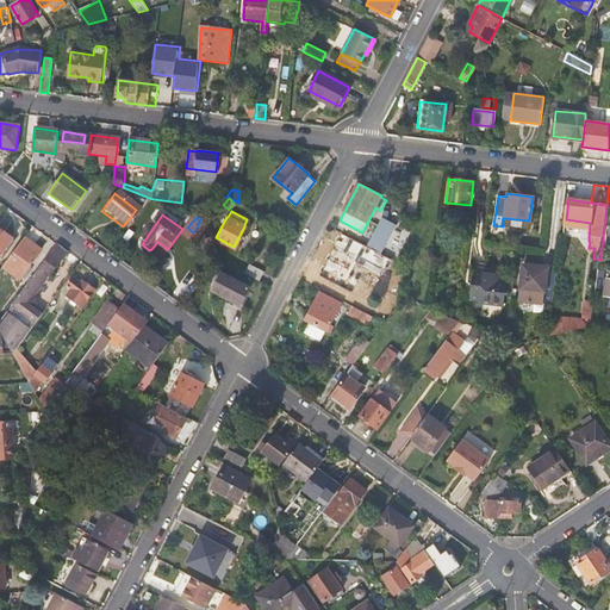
[(0,255),(14,237),(0,226),(0,255)]
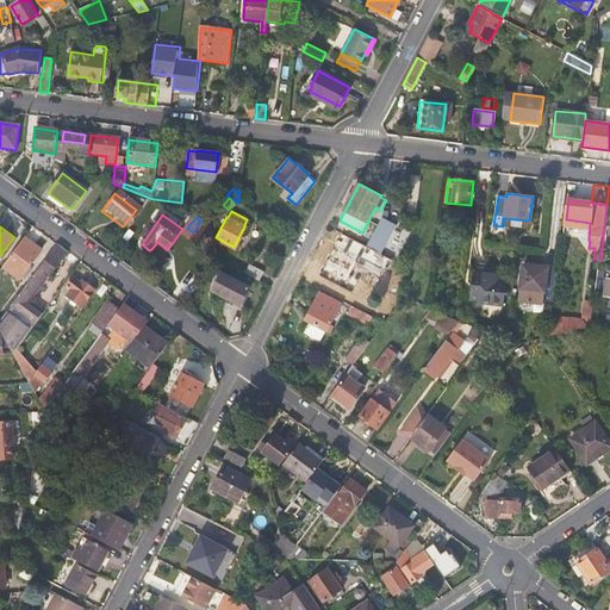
[(41,250),(24,237),(2,266),(20,279),(41,250)]
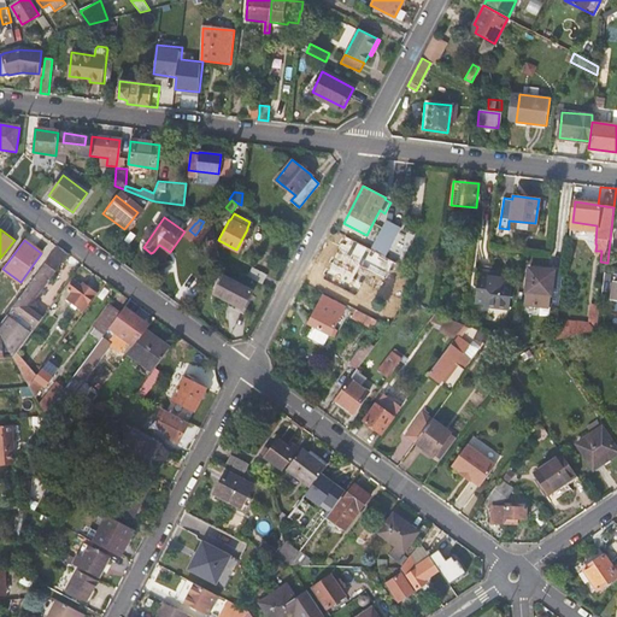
[(371,241),(368,247),(381,254),(385,248),(371,241)]
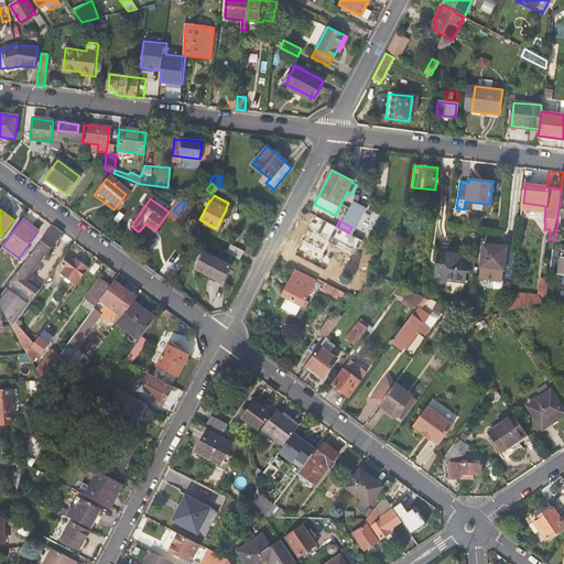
[(31,274),(63,231),(53,225),(0,295),(0,304),(12,326),(14,323),(40,289),(32,282),(33,280),(34,277),(31,274)]
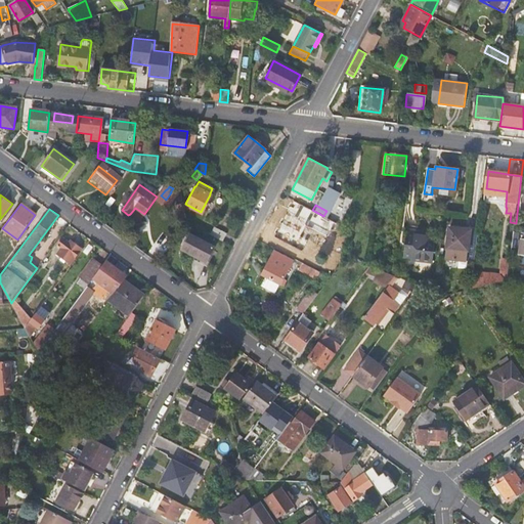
[(319,224),(323,216),(312,210),(309,209),(305,216),(319,224)]
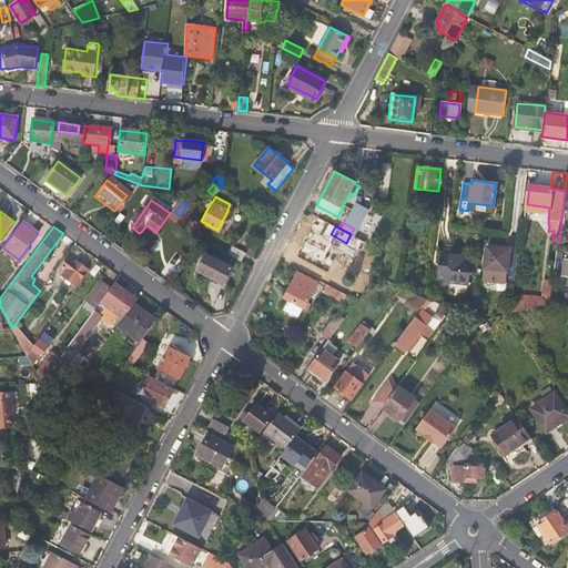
[(321,233),(311,229),(308,233),(307,232),(294,257),(317,270),(331,244),(318,237),(321,233)]
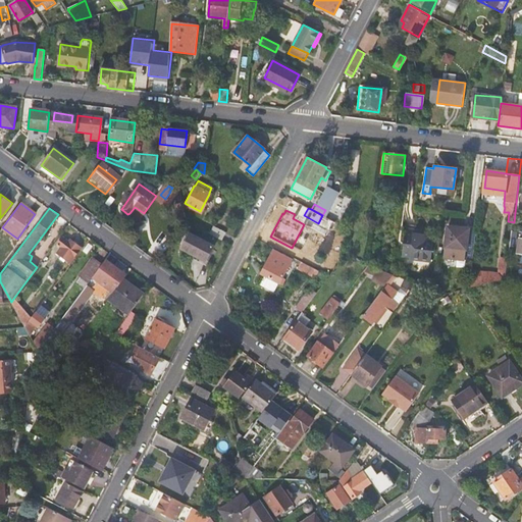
[(435,241),(433,241),(430,240),(431,227),(408,224),(405,256),(412,257),(412,260),(433,262),(435,241)]
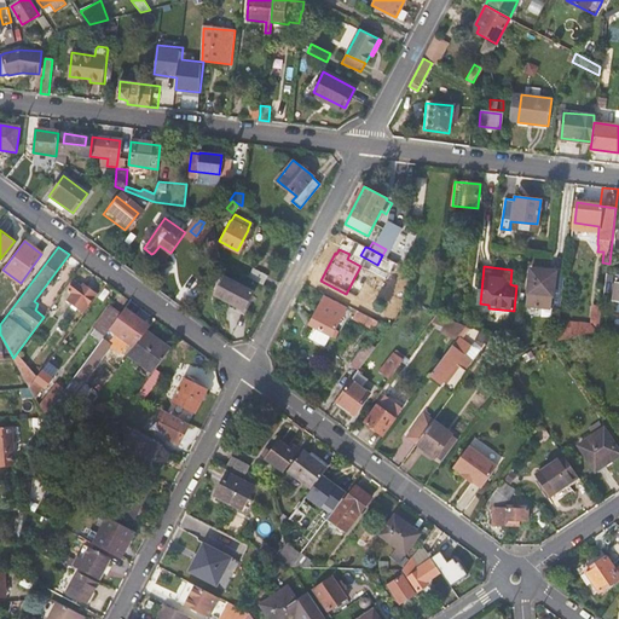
[(253,268),(248,277),(264,285),(268,276),(253,268)]
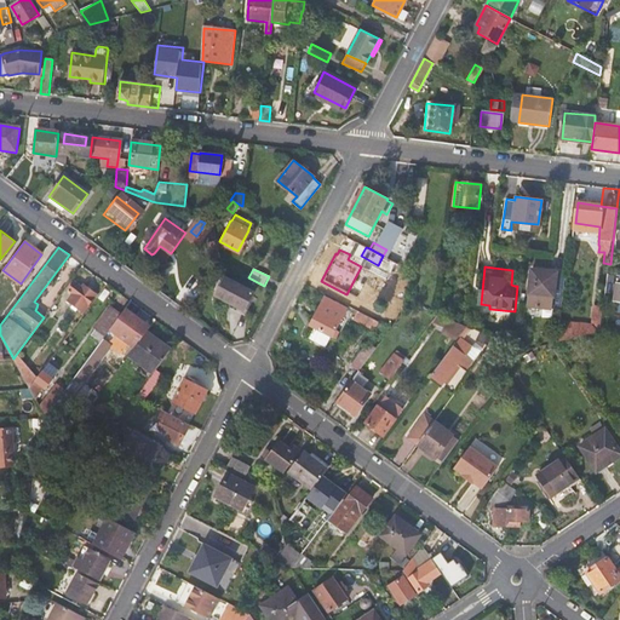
[(529,306),(563,310),(567,274),(534,270),(529,306)]
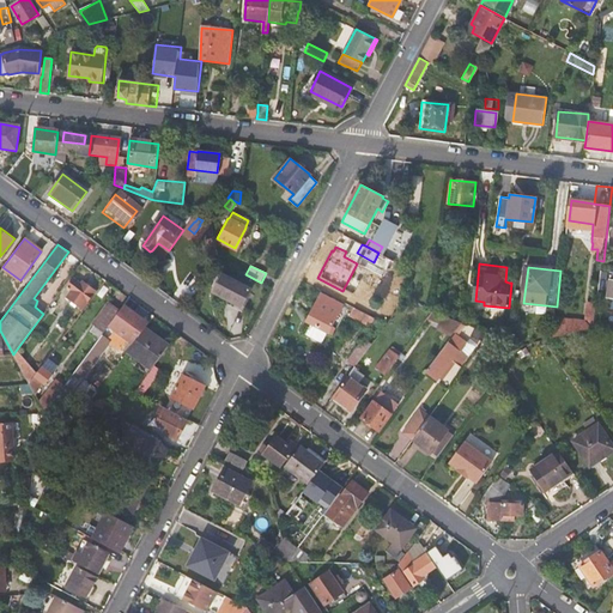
[(250,289),(222,273),(213,291),(228,298),(225,303),(240,310),(250,289)]
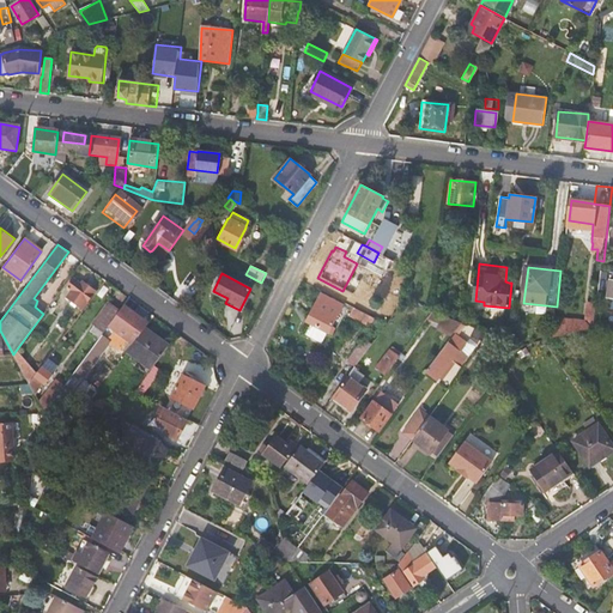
[(73,279),(62,293),(83,308),(95,291),(83,281),(80,284),(73,279)]
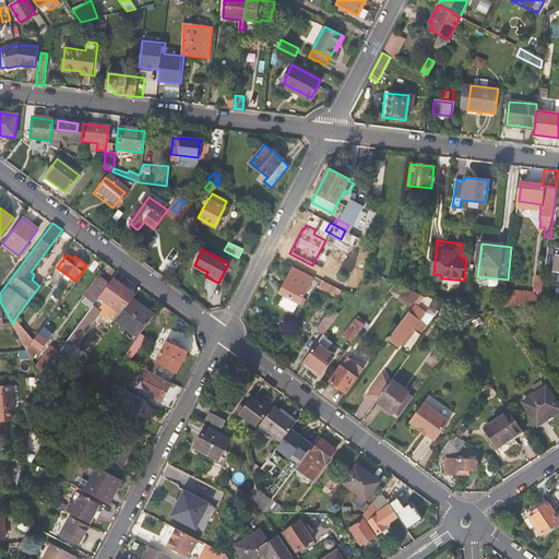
[(312,277),(293,268),(287,278),(288,280),(282,294),(301,306),(305,299),(301,297),(312,277)]
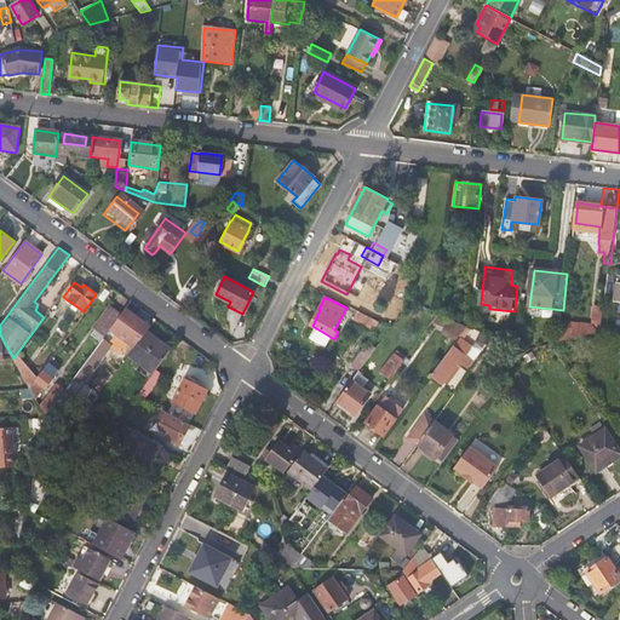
[(362,303),(359,311),(372,319),(377,310),(362,303)]
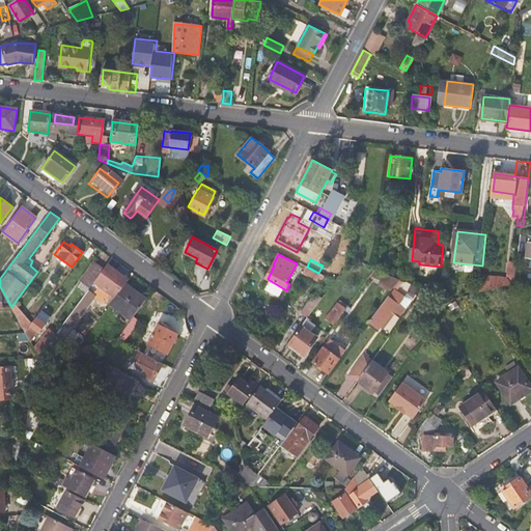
[(129,279),(108,263),(104,270),(91,286),(65,322),(73,327),(95,297),(103,303),(109,295),(115,299),(126,284),(129,279)]
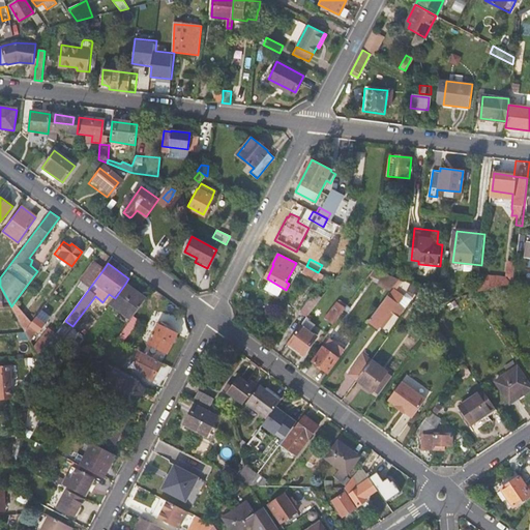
[(83,280),(91,286),(104,269),(95,263),(83,280)]
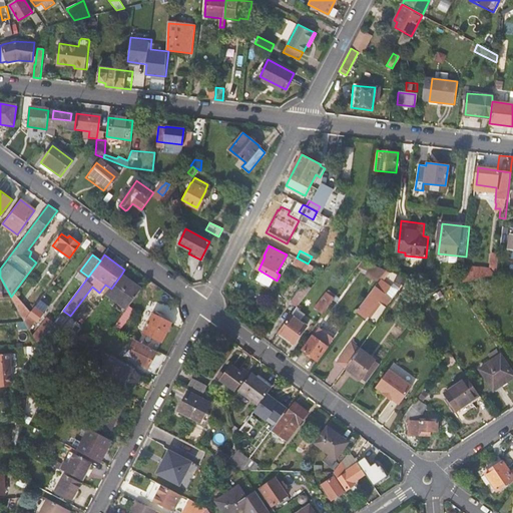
[(310,273),(314,267),(308,264),(297,258),(293,264),(310,273)]
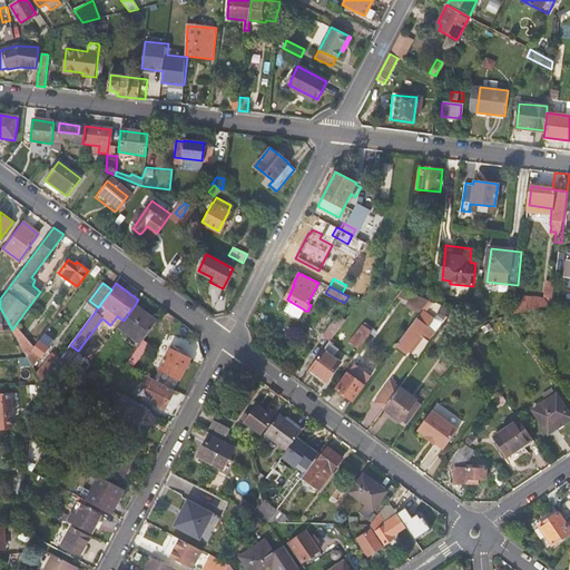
[(526,310),(514,310),(513,320),(553,310),(556,287),(548,287),(546,306),(526,304),(526,310)]
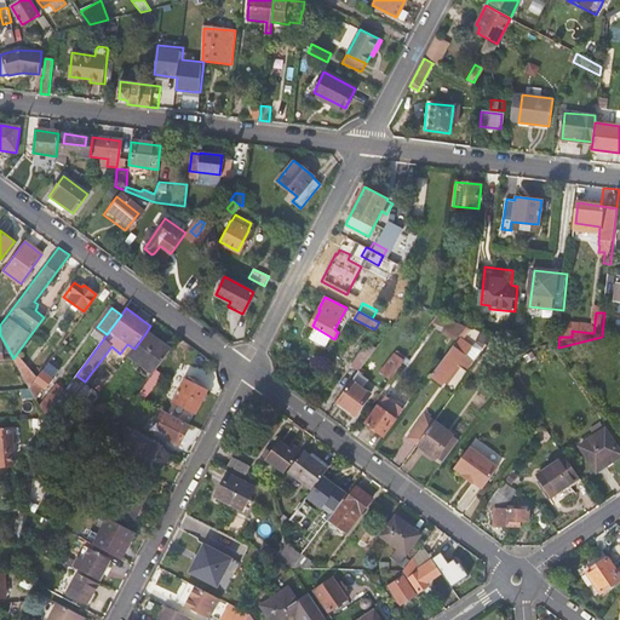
[(455,336),(460,323),(447,319),(442,331),(455,336)]
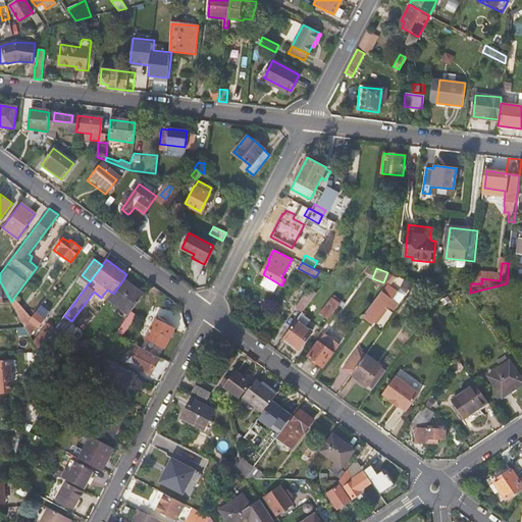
[(144,295),(123,279),(113,294),(109,299),(129,314),(144,295)]
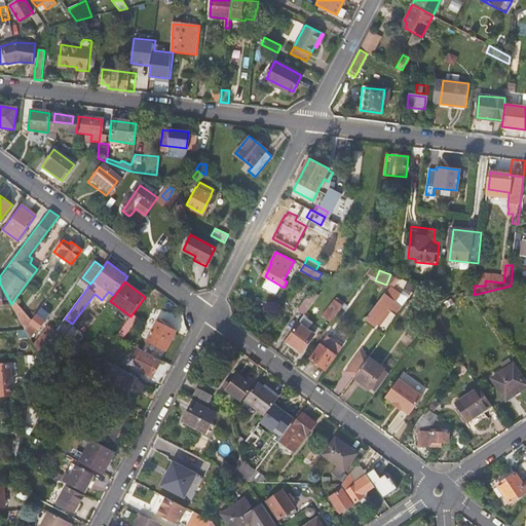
[(0,305),(11,305),(11,304),(0,284),(0,305)]
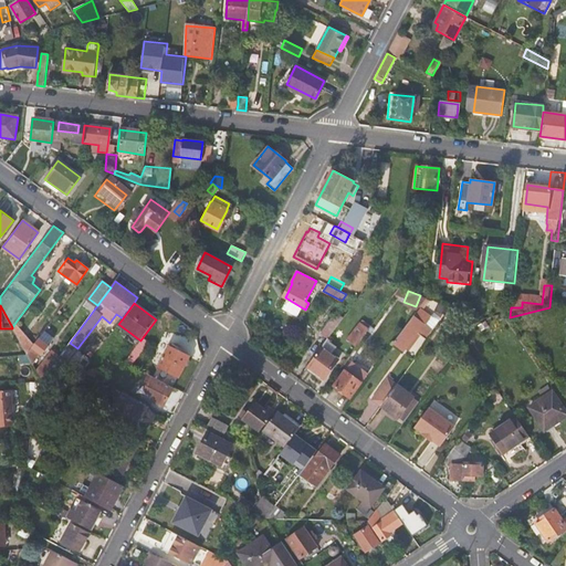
[(428,316),(418,310),(413,315),(415,316),(395,342),(405,349),(416,333),(425,338),(431,329),(440,318),(431,312),(428,316)]
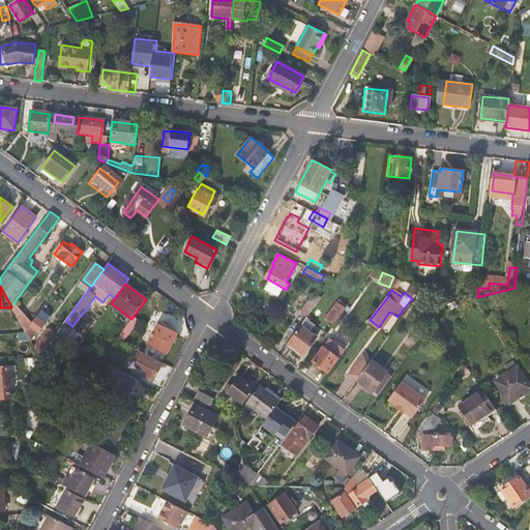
[(300,313),(306,318),(307,316),(315,306),(317,303),(321,297),(315,292),(310,299),(300,313)]
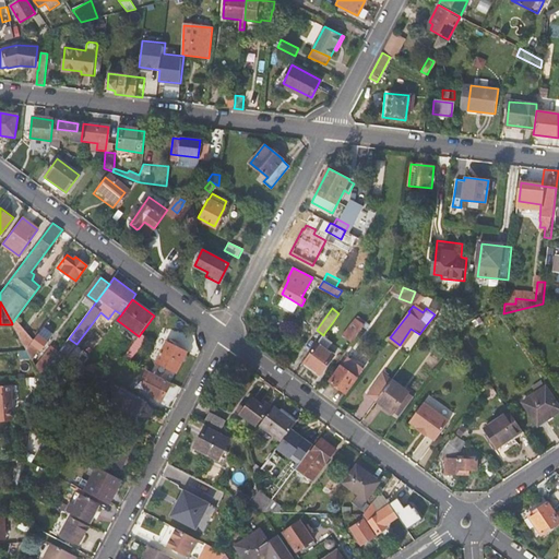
[(438,318),(431,326),(436,330),(442,321),(438,318)]
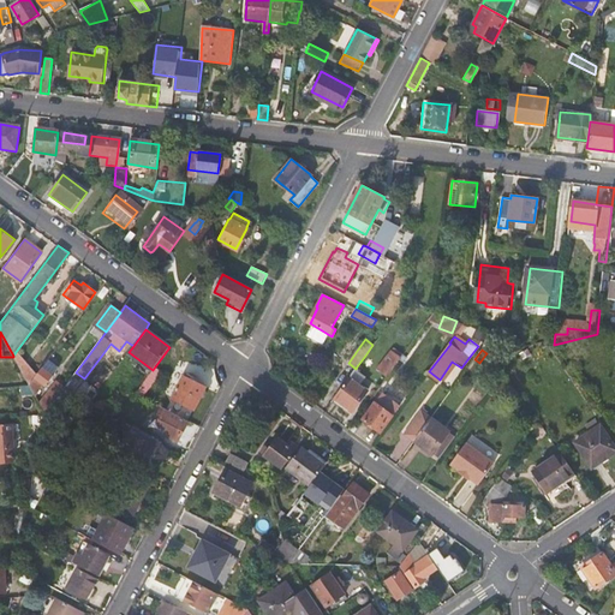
[(37,374),(16,352),(13,356),(13,357),(29,384),(37,374)]
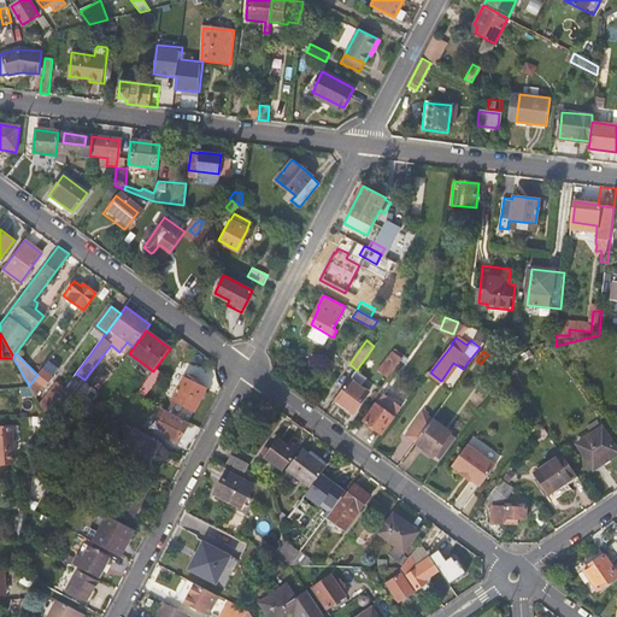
[(386,377),(388,378),(401,360),(393,354),(381,370),(380,368),(370,380),(378,387),(386,377)]
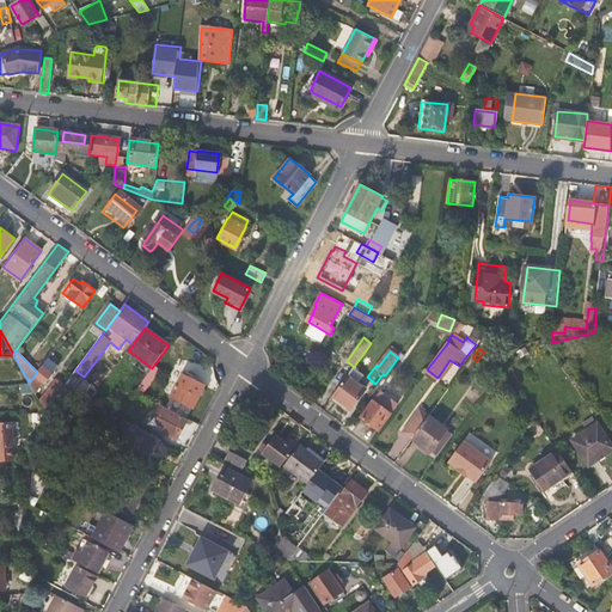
[(371,359),(363,354),(355,365),(362,371),(371,359)]
